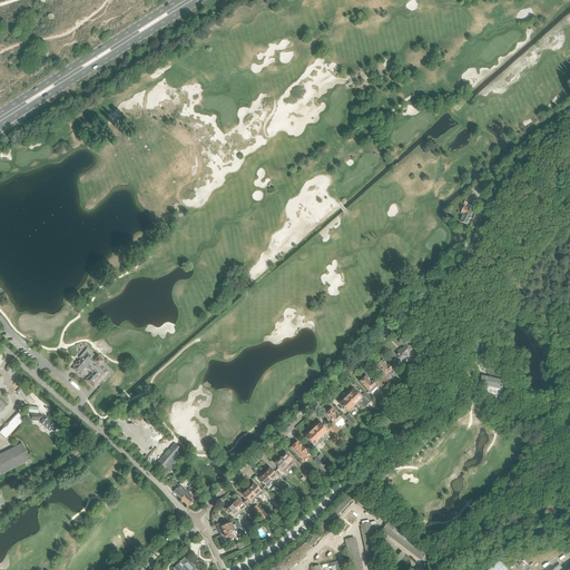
[(465,206),(463,210),(467,213),(468,214),(468,215),(471,217),(475,208),(469,205),(468,207),(465,206)]
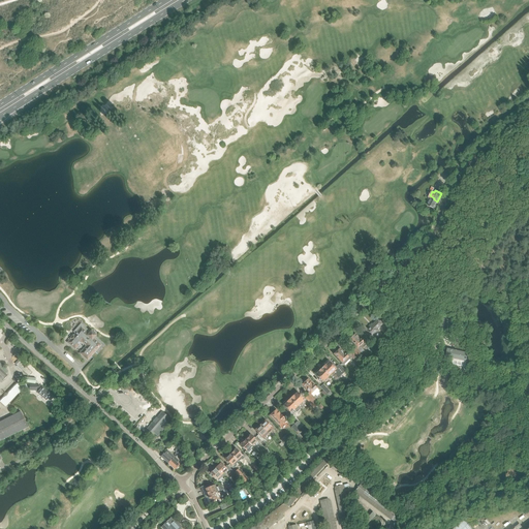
[(433,197),(430,195),(428,199),(430,200),(428,206),(434,208),(437,201),(434,199),(434,198),(433,197)]
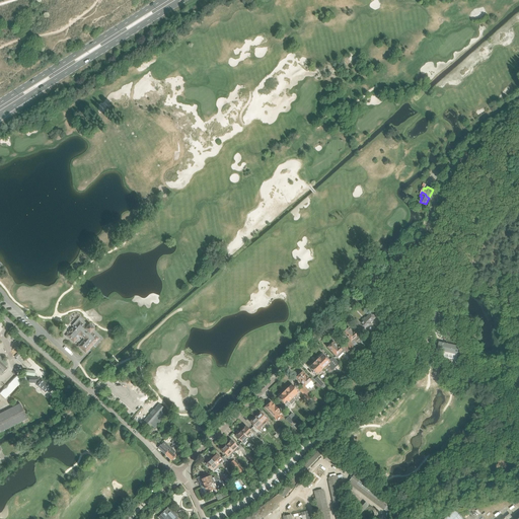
[(222,256),(216,250),(212,254),(217,261),(222,256)]
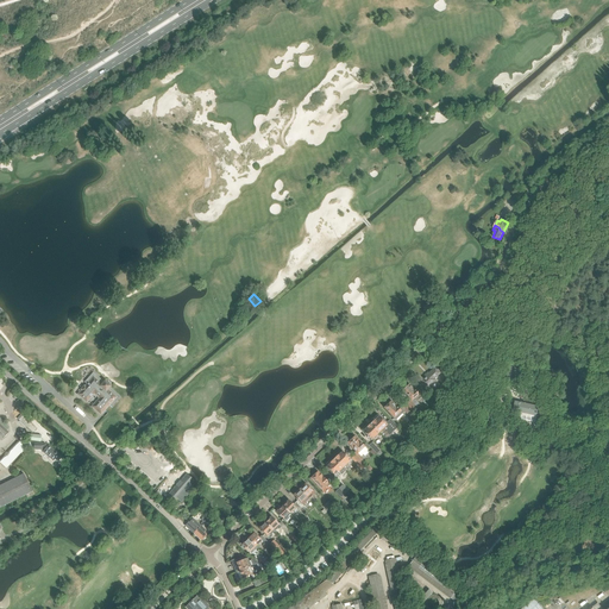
[(419,375),(415,378),(427,390),(431,387),(429,387),(437,380),(435,378),(441,374),(435,366),(429,374),(428,372),(426,375),(426,376),(422,380),(419,375)]
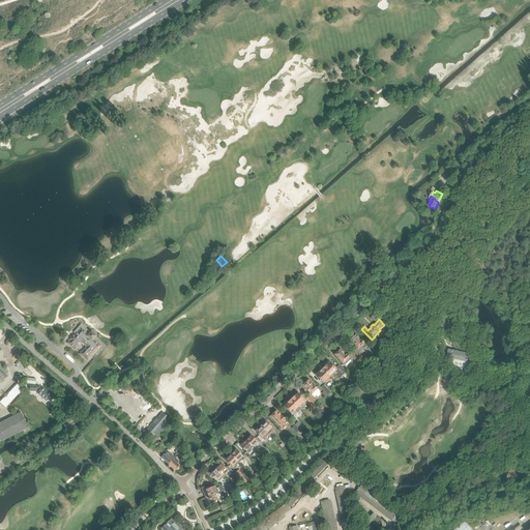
[(453,331),(455,321),(442,319),(441,329),(453,331)]
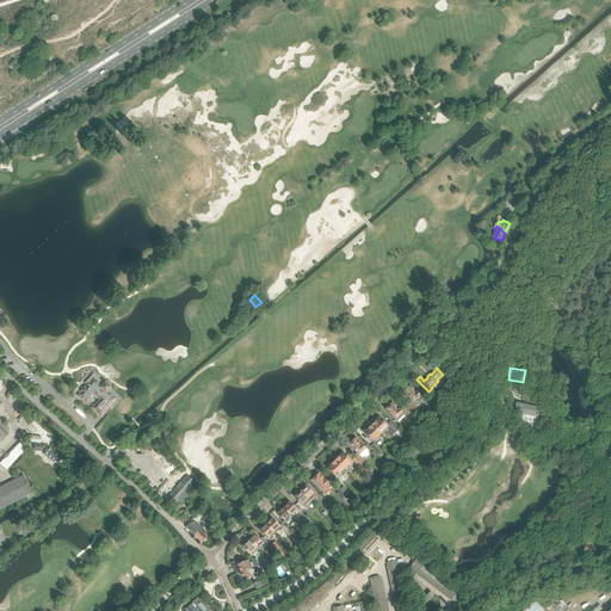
[(86,371),(81,377),(86,382),(91,376),(86,371)]
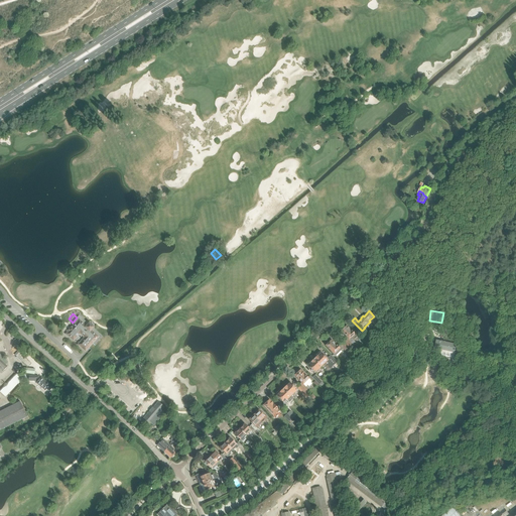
[(89,324),(87,327),(80,320),(73,328),(72,328),(69,331),(70,331),(67,335),(73,340),(80,332),(87,338),(80,346),(86,351),(98,337),(91,331),(94,328),(89,324)]
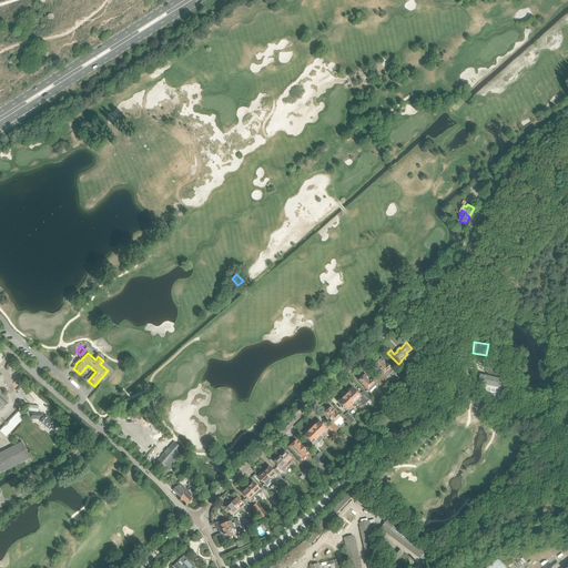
[(383,374),(379,377),(384,383),(388,378),(388,379),(392,377),(387,373),(386,373),(391,368),(382,358),(374,365),(383,374)]
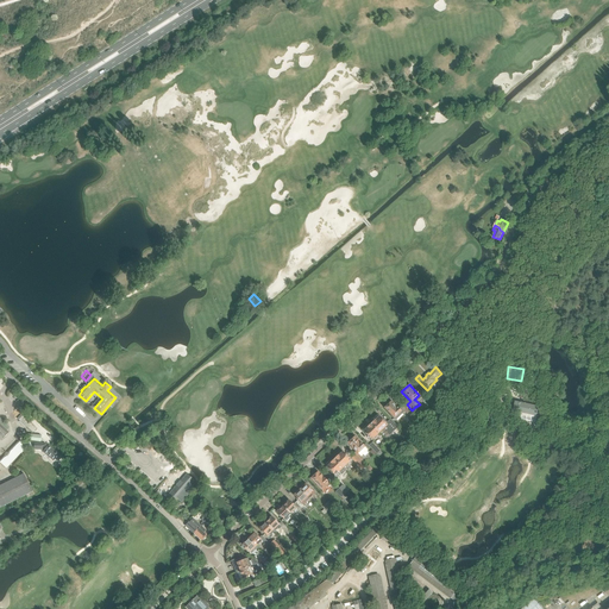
[(396,408),(390,402),(384,408),(396,420),(403,414),(401,412),(397,407),(396,408)]
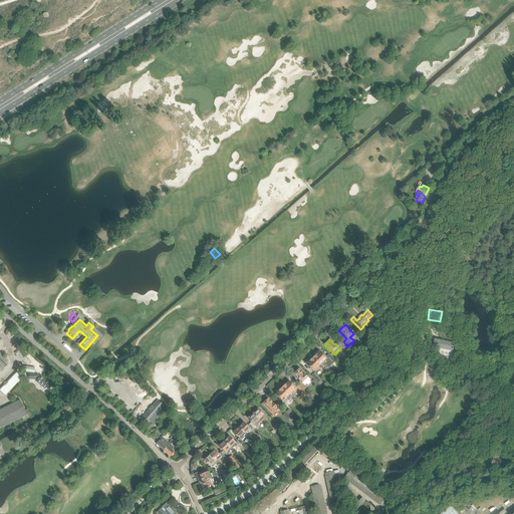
[(455,343),(454,343),(435,339),(433,347),(453,351),(455,343)]
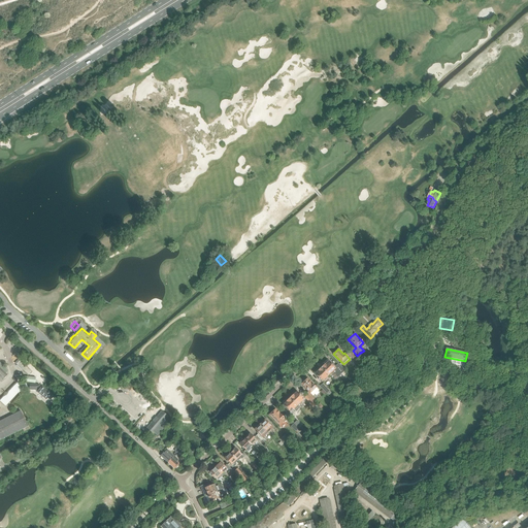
[(357,356),(353,351),(349,354),(355,360),(359,357),(357,356)]
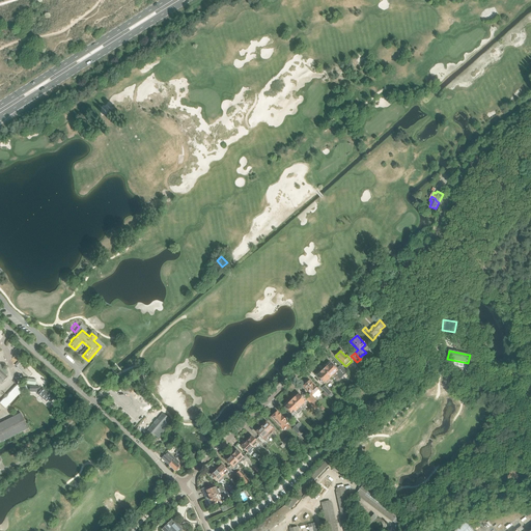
[(21,364),(22,363),(19,361),(15,365),(29,378),(32,373),(21,364)]
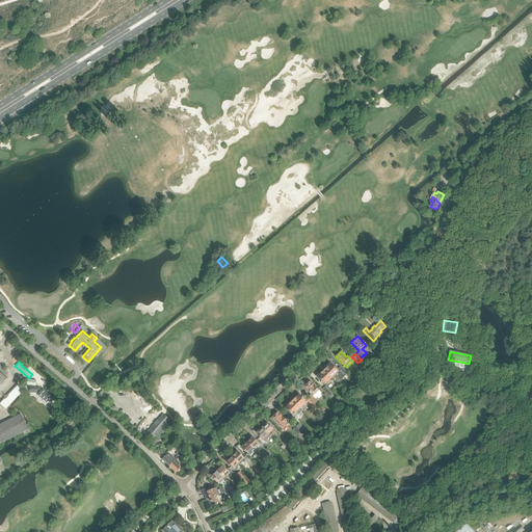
[(342,368),(339,371),(336,367),(335,368),(329,363),(326,366),(327,368),(324,370),(331,378),(335,375),(340,380),(348,373),(342,368)]
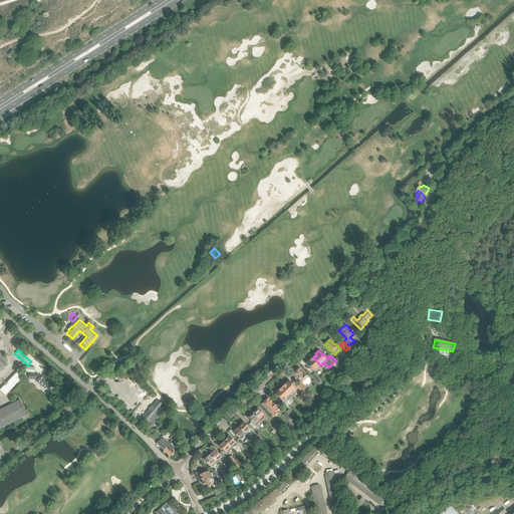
[(314,371),(320,365),(313,357),(310,360),(309,359),(305,362),(307,364),(314,371)]
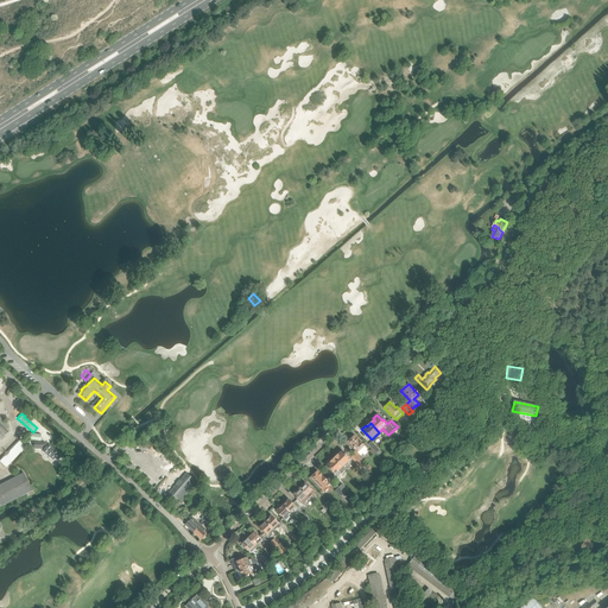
[(360,456),(367,449),(360,442),(360,443),(354,437),(347,443),(355,451),(353,454),(354,455),(360,462),(363,458),(360,456)]
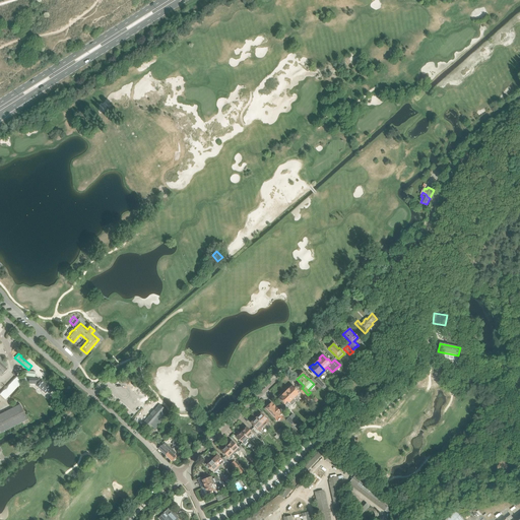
[(22,383),(23,382),(17,376),(0,394),(6,400),(8,397),(22,383)]
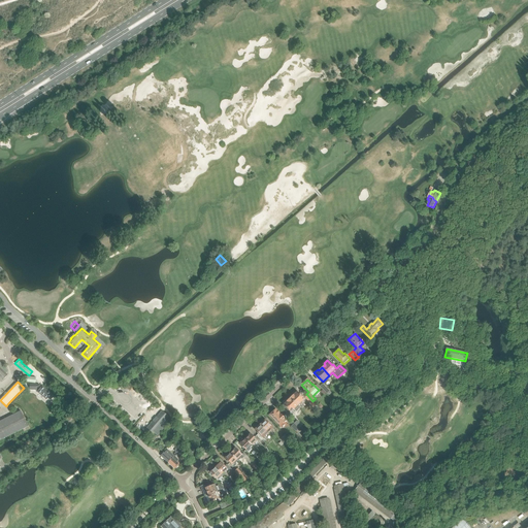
[(39,385),(35,385),(35,384),(27,384),(27,385),(24,385),(24,390),(27,390),(27,391),(28,391),(36,390),(36,388),(38,390),(37,392),(46,400),(48,397),(52,399),(55,396),(52,394),(42,386),(41,387),(39,385)]
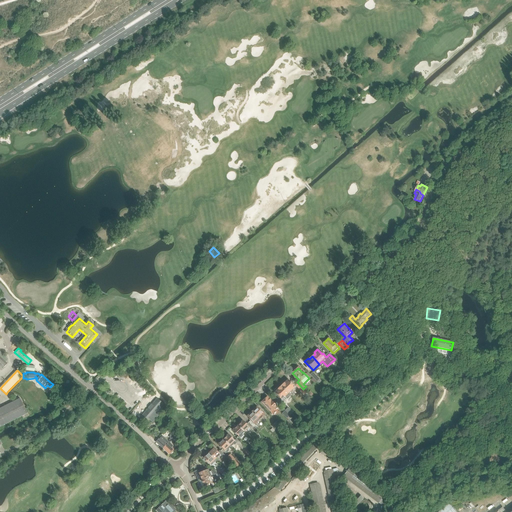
[(312,377),(317,382),(320,380),(313,372),(310,375),(312,377)]
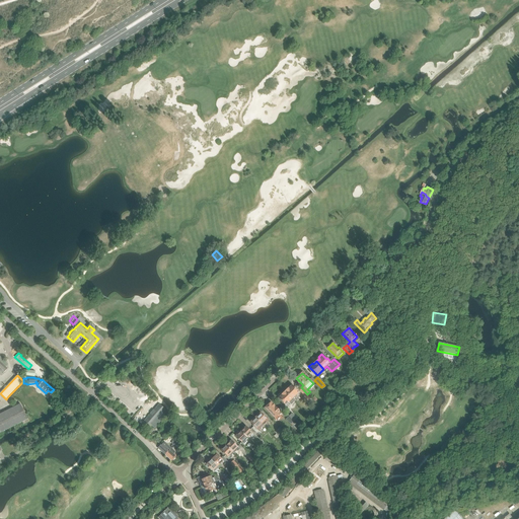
[(295,388),(292,385),(290,383),(287,387),(288,388),(285,391),(292,398),(294,401),(298,398),(295,395),(299,392),(297,391),(299,389),(296,387),(295,388)]
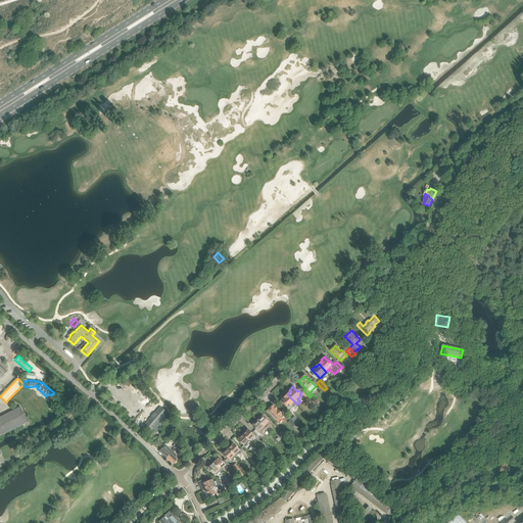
[(314,400),(310,397),(304,391),(302,393),(311,402),(314,400)]
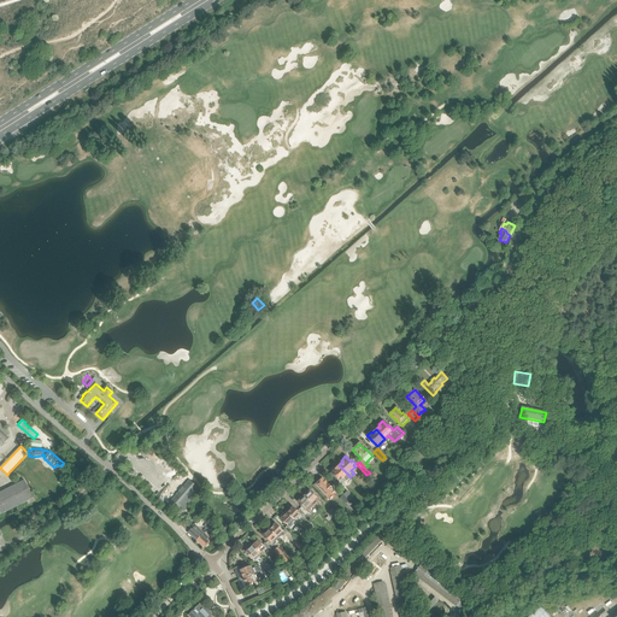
[(350,477),(347,474),(339,465),(335,469),(334,468),(329,471),(340,482),(342,485),(346,481),(350,477)]
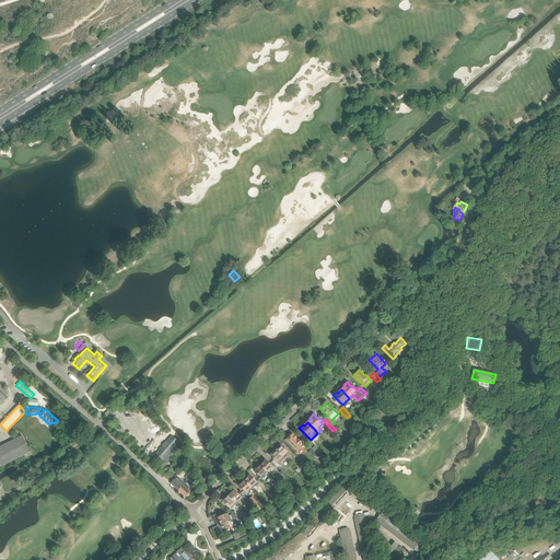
[(298,440),(292,434),(286,441),(296,452),(300,448),(300,447),(303,445),(298,440)]
